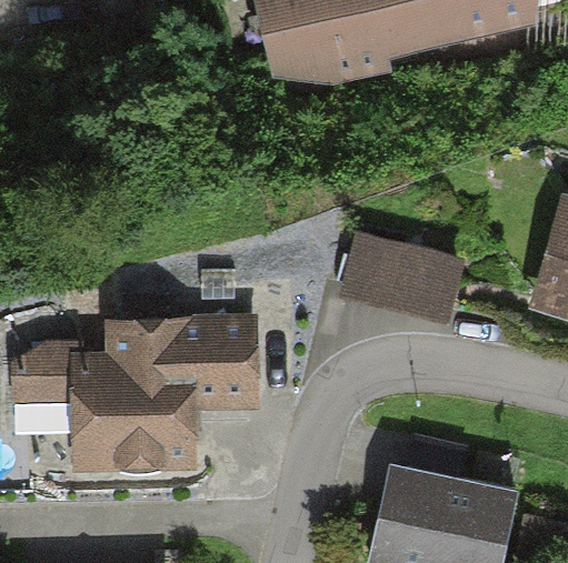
[(253,0),(275,93),(390,69),(388,57),(567,17),(567,13),(565,0),(253,0)]
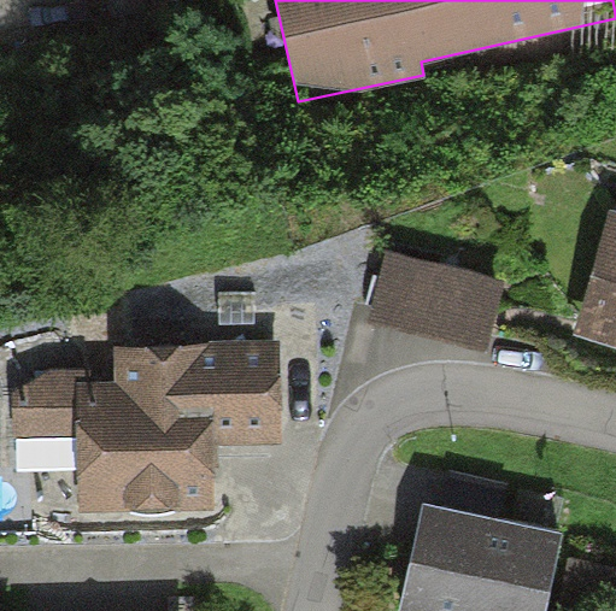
[(615,205),(614,205),(572,333),(615,346),(615,205)]
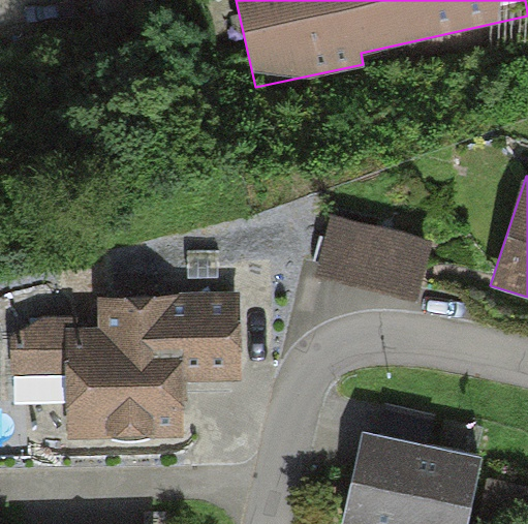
[(429,238),(329,211),(312,271),(412,298),(429,238)]
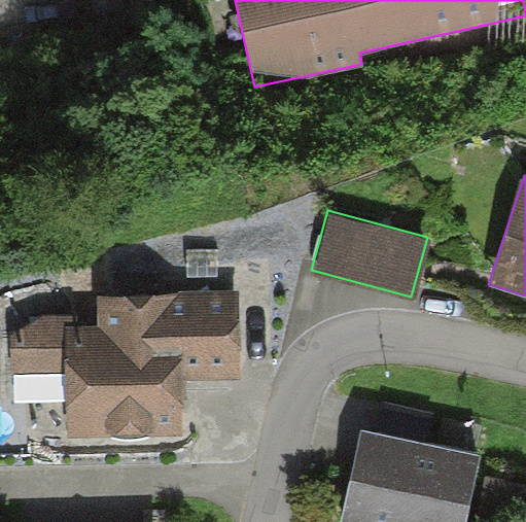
[(166,289),(164,337),(190,338),(189,374),(248,375),(250,291),(166,289)]
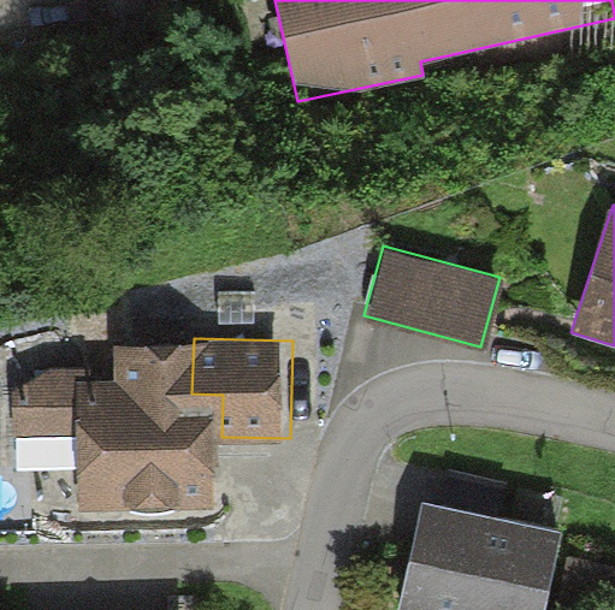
[(191,394),(83,391),(81,511),(219,515),(222,437),(223,395),(191,394)]
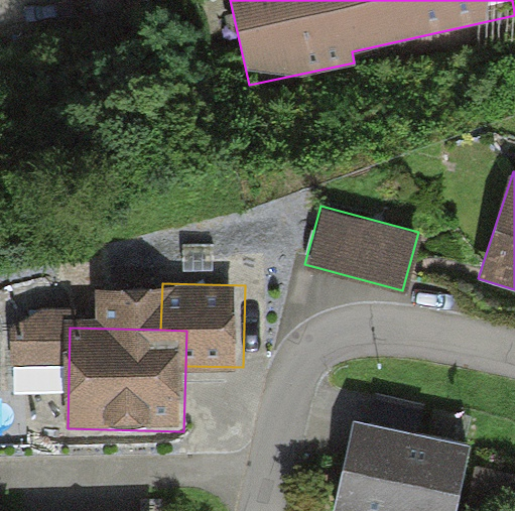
[(457,510),(472,449),(353,421),(332,510),(457,510)]
